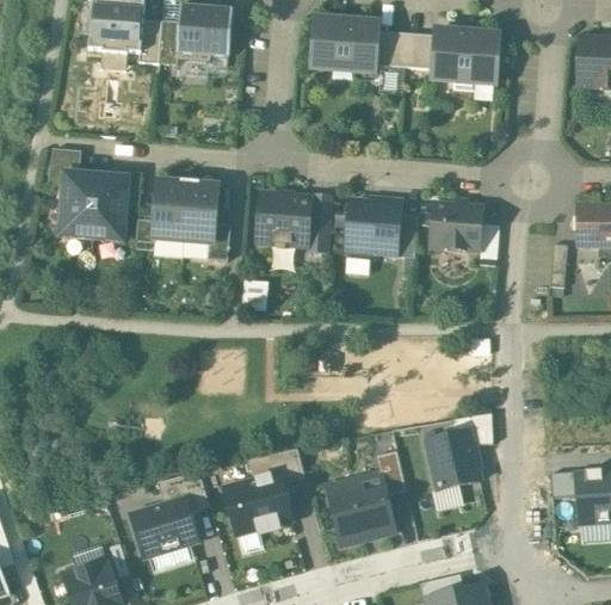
[(92,0),(88,47),(103,48),(102,50),(127,51),(127,49),(140,50),(141,50),(143,17),(144,0),(92,0)]
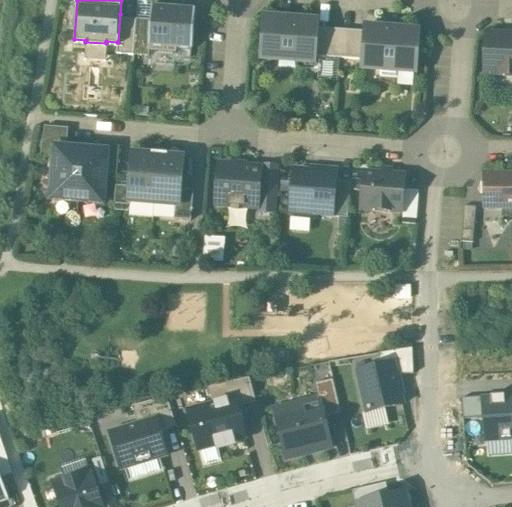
[(195,6),(151,3),(150,17),(148,46),(149,47),(176,48),(176,44),(192,46),(195,6)]
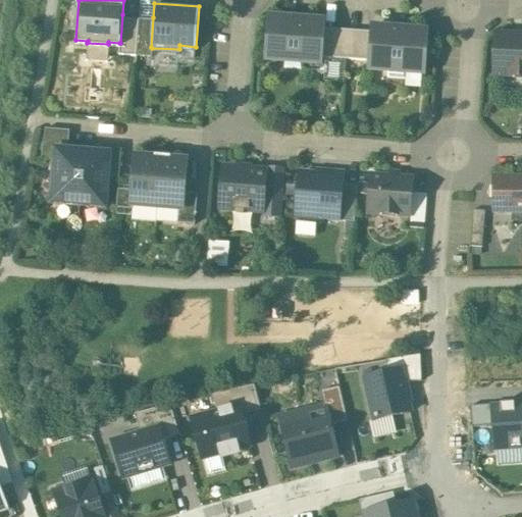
[(139,16),(122,14),(120,43),(119,43),(118,51),(136,52),(139,16)]
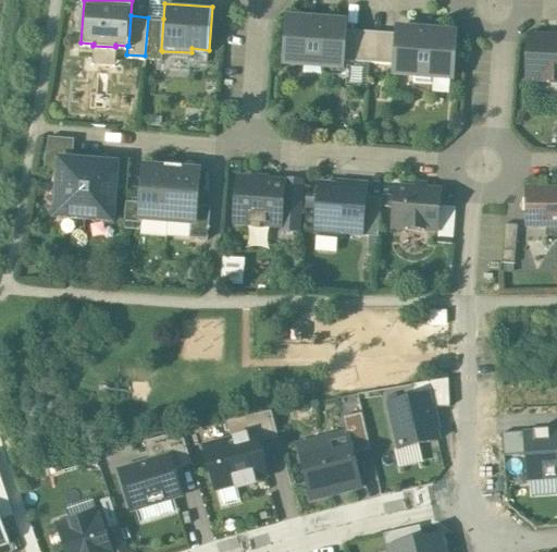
[(344,20),(288,15),(285,51),(286,51),(285,59),(304,60),(302,68),(322,69),(322,61),(341,63),(341,57),(342,57),(344,26),(344,20)]
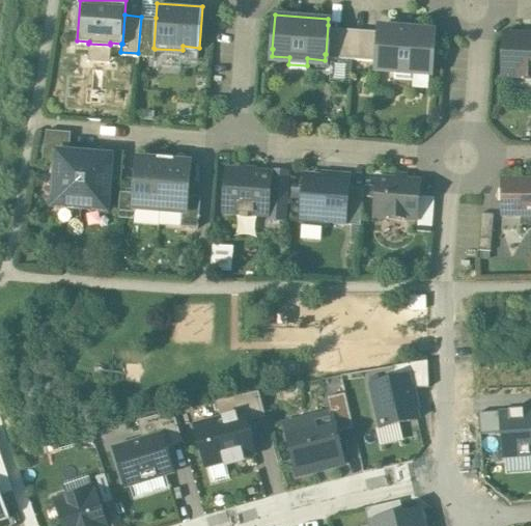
[(156,18),(141,17),(138,53),(154,54),(155,49),(154,48),(156,18)]
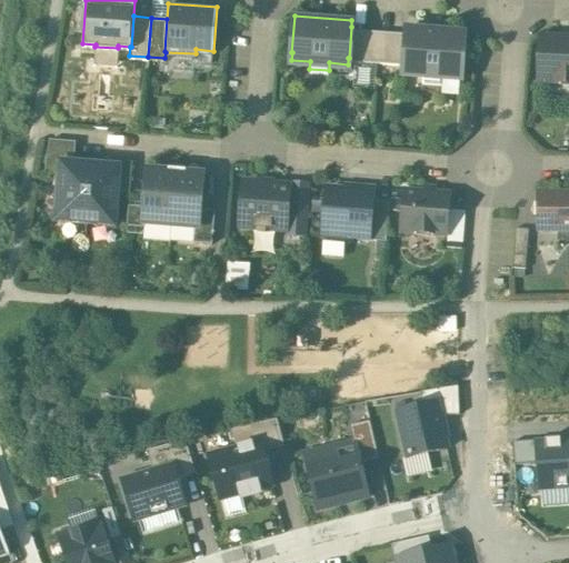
[(379,29),(351,27),(349,58),(377,60),(379,29)]
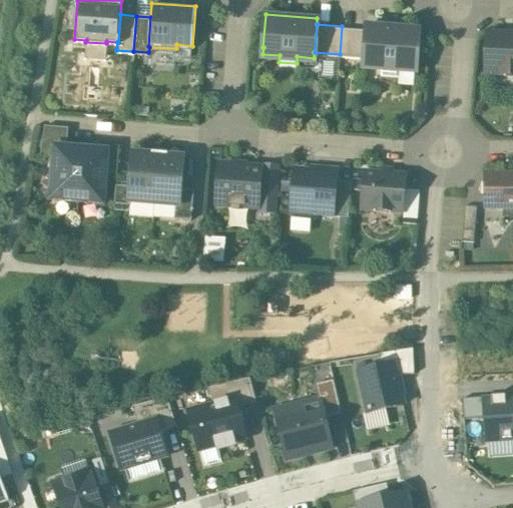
[(418,28),(367,24),(367,28),(364,56),(364,60),(365,60),(364,63),(381,65),(380,72),(398,73),(398,66),(415,67),(415,61),(416,60),(418,28)]
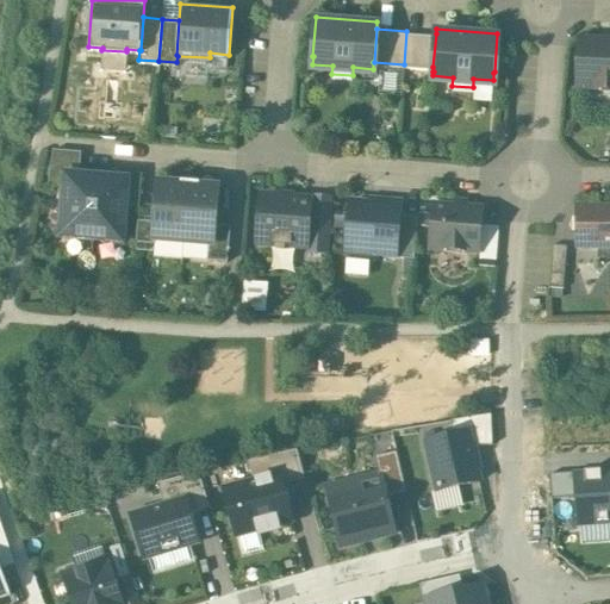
[(436,33),(406,31),(404,64),(433,67),(436,33)]
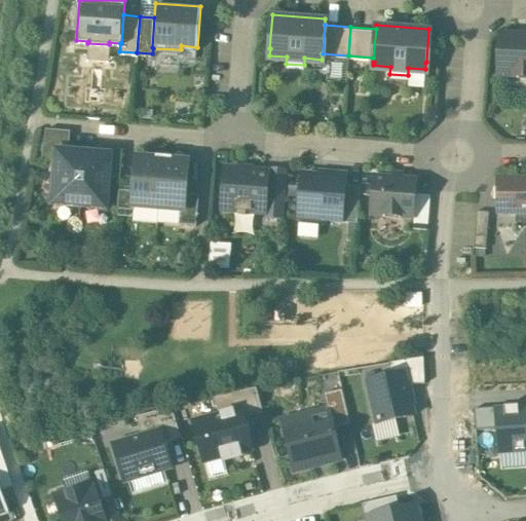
[(525,31),(499,31),(498,72),(514,72),(518,76),(525,76),(525,31)]
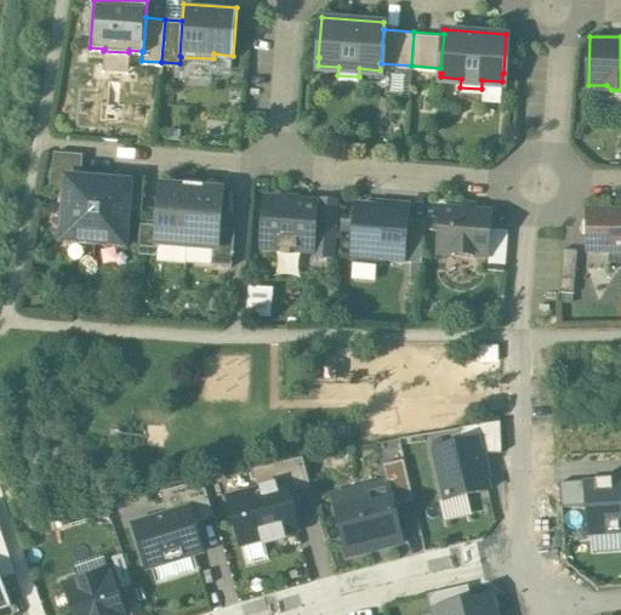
[(83,151),(53,148),(51,165),(70,168),(81,168),(83,151)]
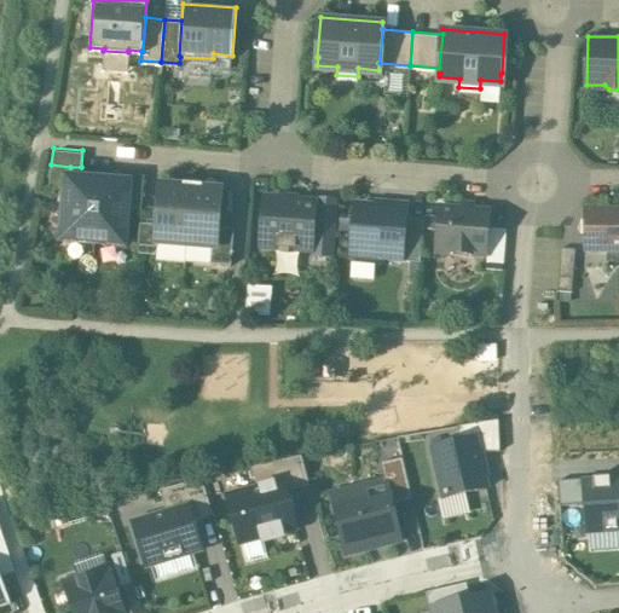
[(70,167),(51,165),(48,185),(61,185),(59,203),(64,203),(67,173),(70,174),(70,167)]
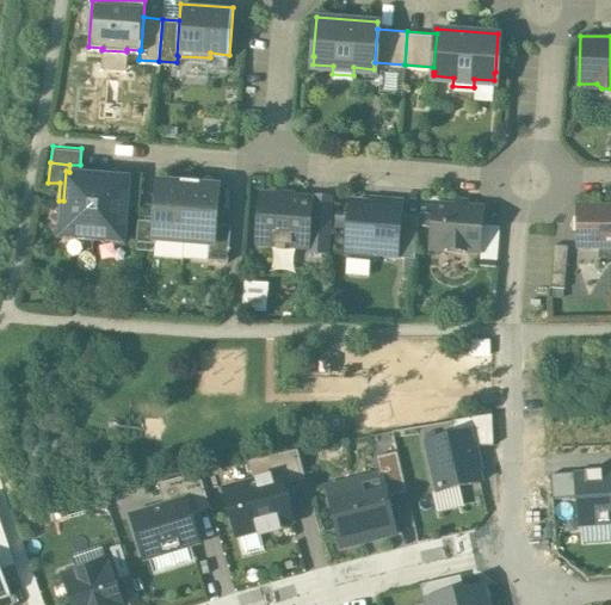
[(142,170),(127,168),(125,176),(127,177),(125,202),(140,203),(142,170)]
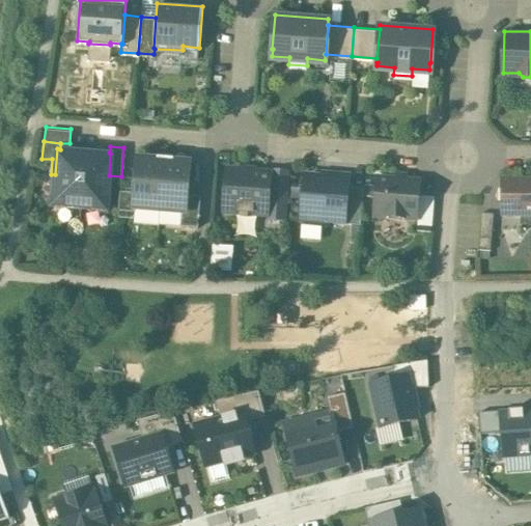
[(86,148),(75,147),(75,150),(60,149),(57,148),(55,174),(53,202),(106,206),(109,175),(110,154),(109,153),(86,151),(86,148)]
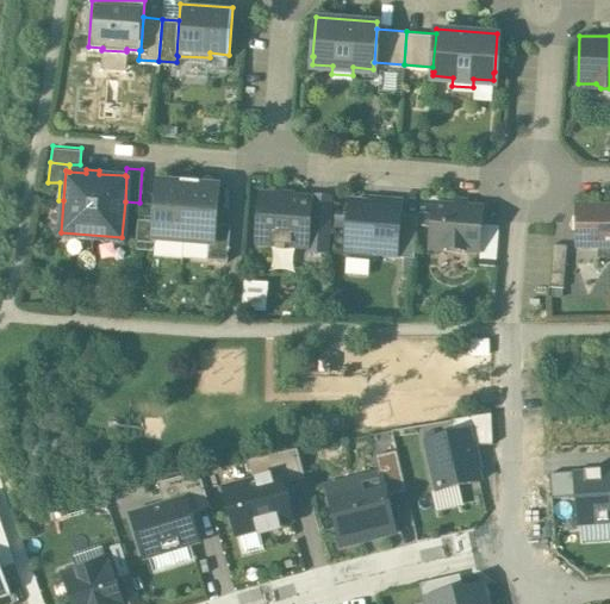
[(199,178),(180,176),(180,180),(159,179),(155,218),(154,236),(155,236),(209,240),(212,241),(215,222),(217,184),(199,181),(199,178)]
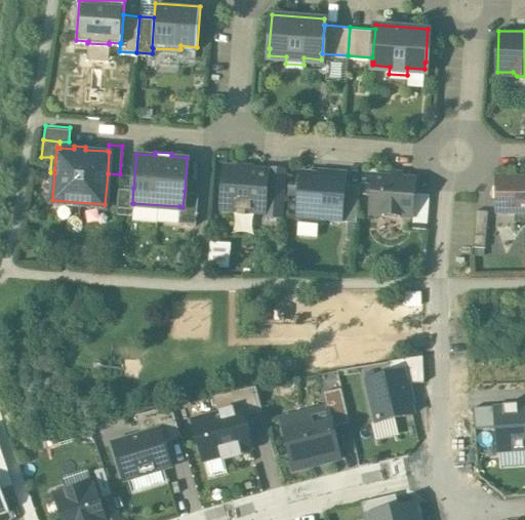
[(267,169),(225,166),(221,204),(264,207),(267,176),(267,169)]
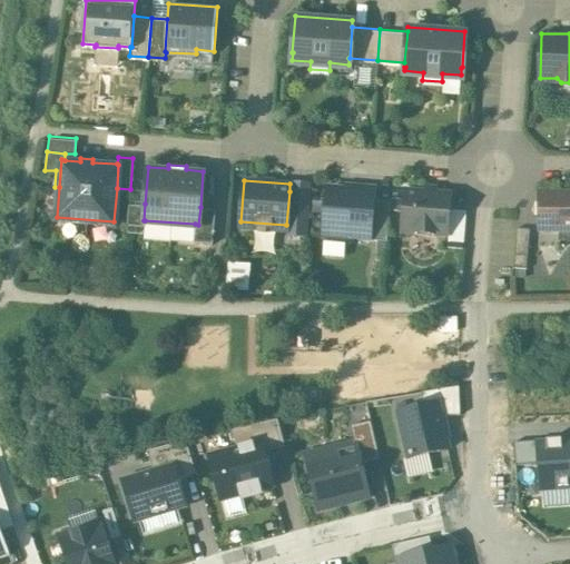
[(373,189),(327,186),(324,229),(324,234),(345,236),(346,231),(370,234),(373,197),(373,189)]
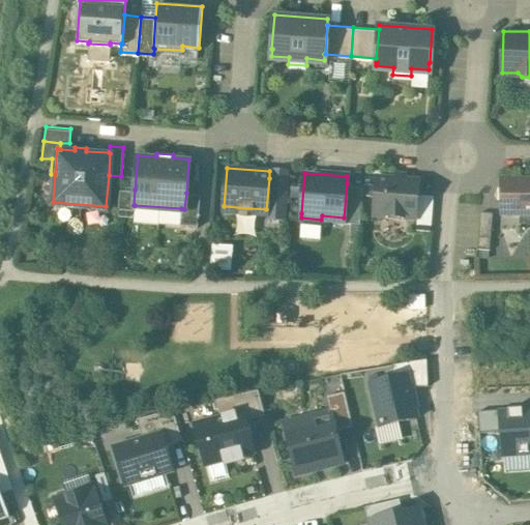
[(419,178),(376,174),(373,212),(416,215),(419,178)]
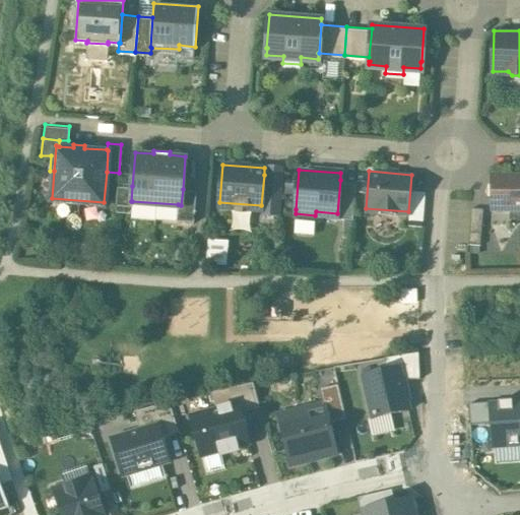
[(519,173),(492,174),(492,206),(519,205),(519,173)]
